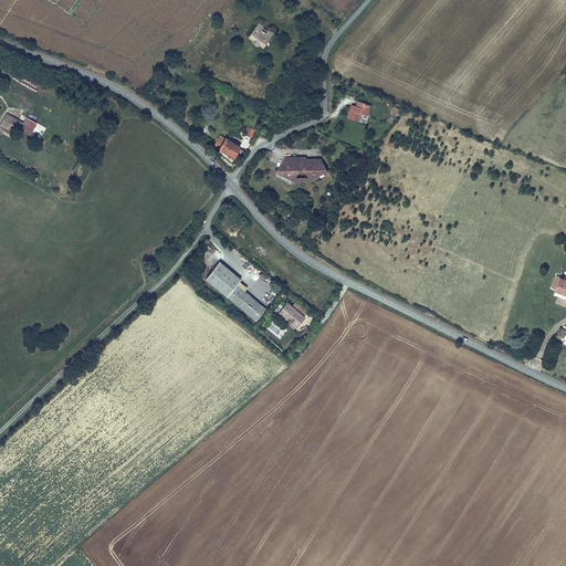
[(252,37),(257,40),(258,39),(263,42),(262,44),(266,48),(276,33),(272,30),(270,33),(264,30),(266,25),(262,22),(252,37)]
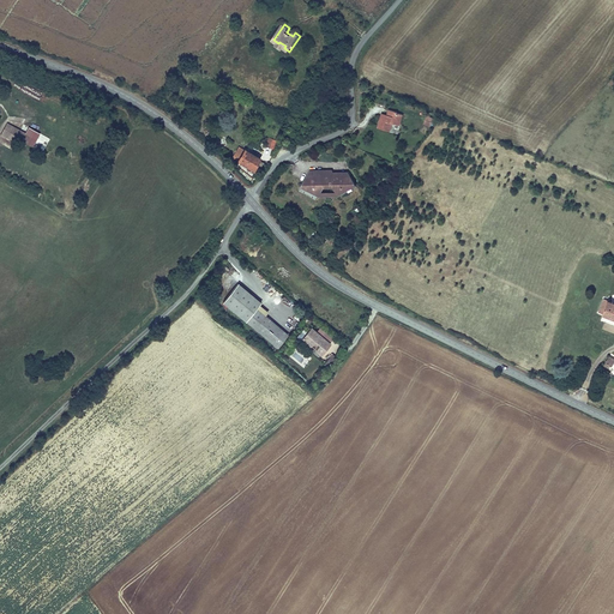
[(381,119),(377,131),(389,136),(392,127),(399,130),(403,121),(396,118),(397,116),(390,114),(387,119),(386,121),(381,119)]
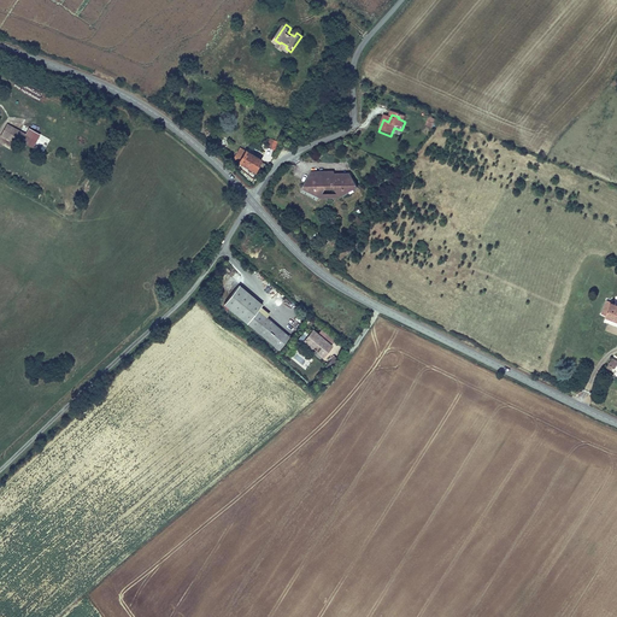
[(9,139),(18,144),(25,131),(16,127),(9,139)]
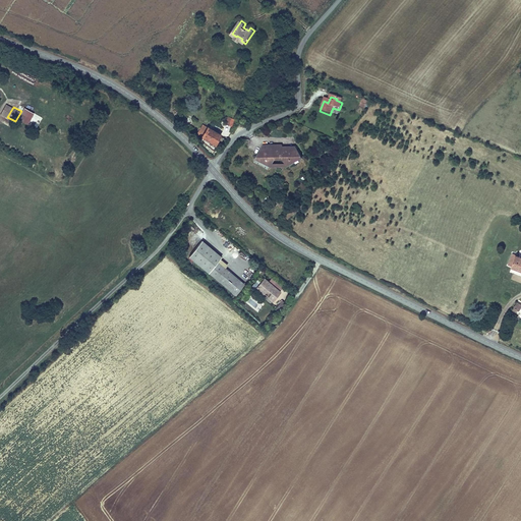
[(27,109),(20,119),(30,125),(36,114),(27,109)]
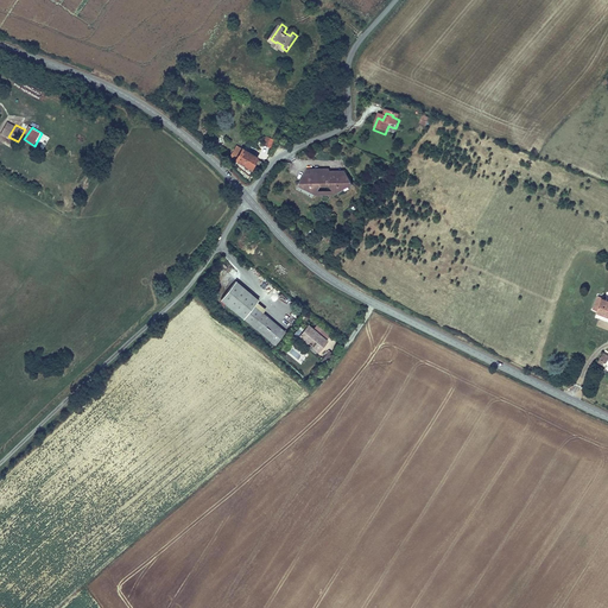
[(232,156),(236,159),(242,150),(238,146),(232,156)]
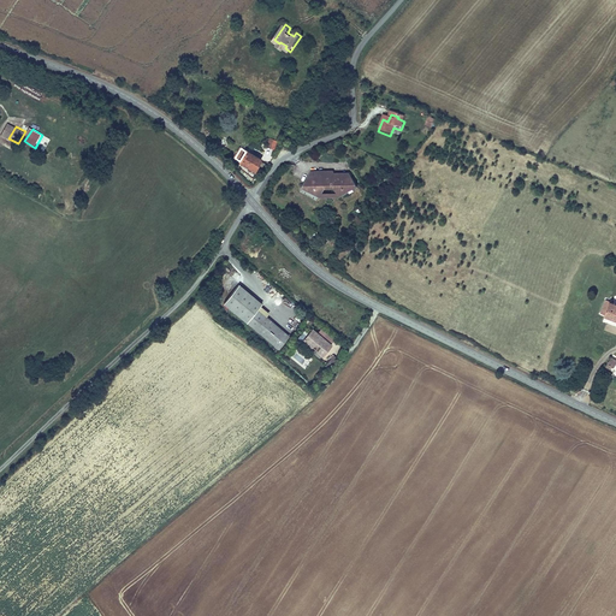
[(256,171),(258,169),(260,171),(265,165),(261,163),(261,161),(246,152),(240,161),(256,171)]
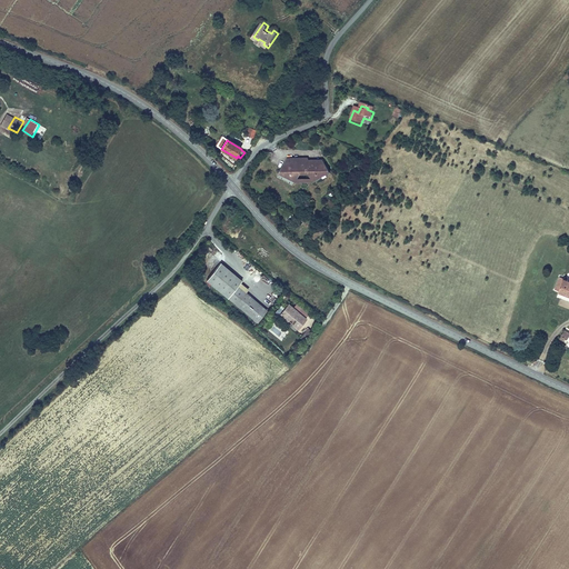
[(279,175),(296,185),(297,183),(299,179),(308,178),(311,183),(312,185),(327,173),(322,166),(312,172),(307,171),(307,167),(297,168),(298,161),(286,161),(279,175)]
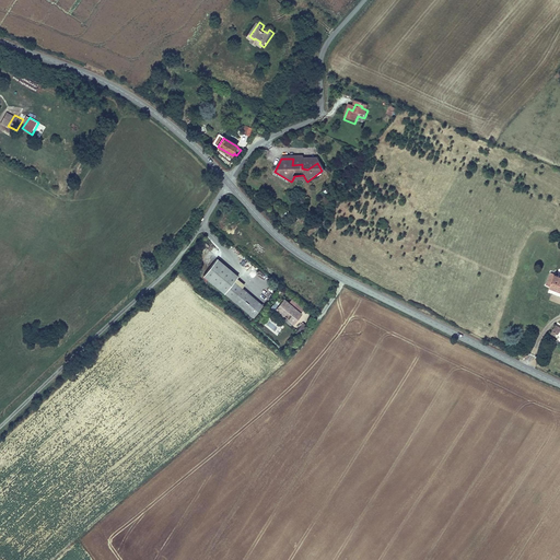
[(302,168),(307,170),(317,163),(315,161),(302,161),(302,159),(293,159),(292,165),(302,164),(302,168)]
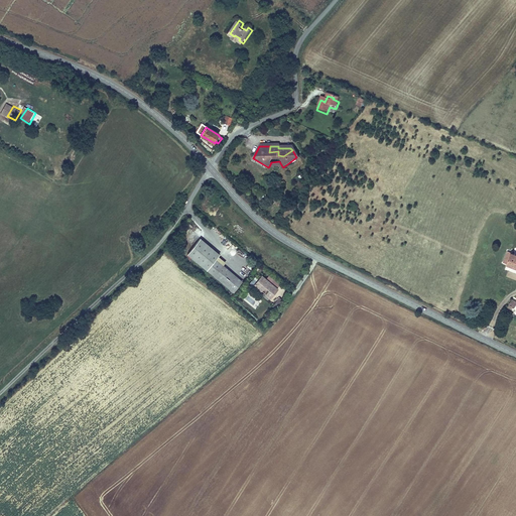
[(296,157),(283,167),(284,169),(298,159),(296,157)]
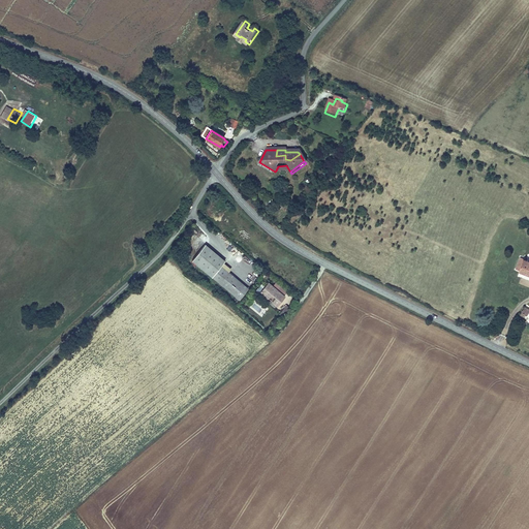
[(258,164),(274,174),(275,172),(259,162),(258,164)]
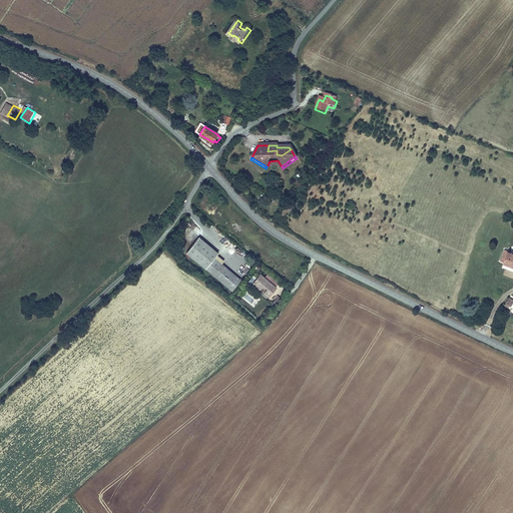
[(275,179),(272,182),(278,187),(281,184),(275,179)]
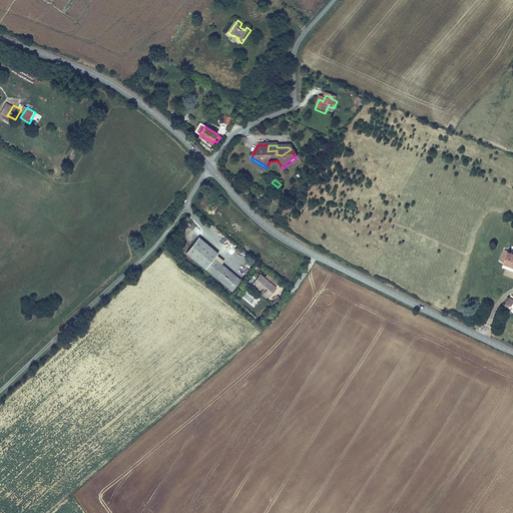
[(512,268),(512,254),(503,251),(498,263),(512,268)]
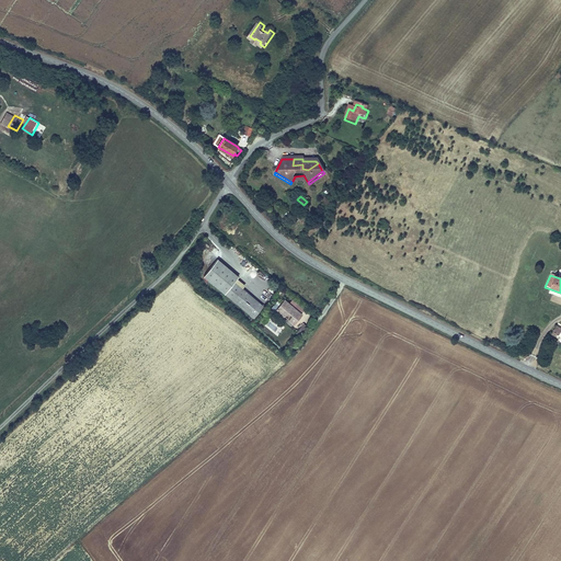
[(242,289),(235,283),(225,295),(233,301),(242,289)]
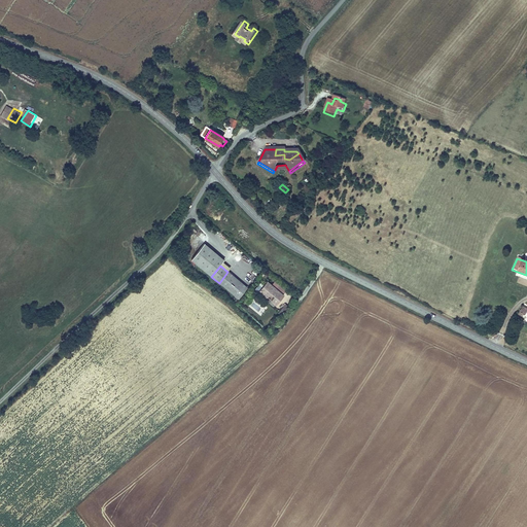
[(227,272),(219,283),(239,299),(247,287),(227,272)]
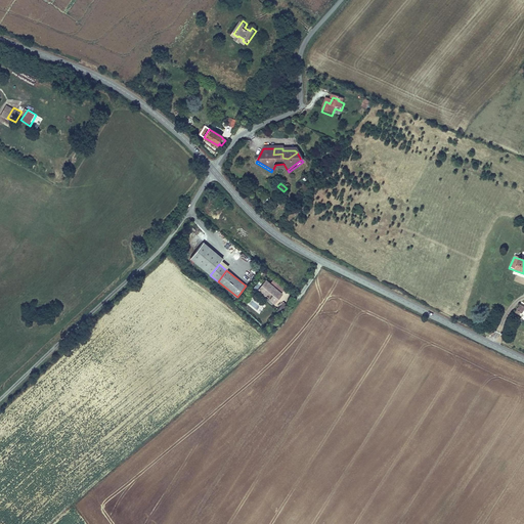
[(259,290),(275,302),(282,293),(266,280),(259,290)]
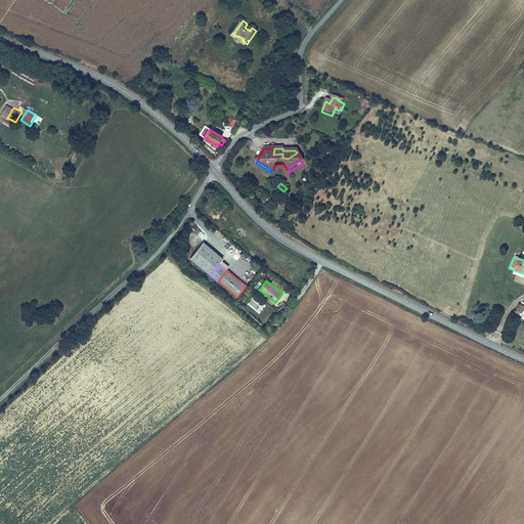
[(282,314),(290,305),(286,301),(278,311),(282,314)]
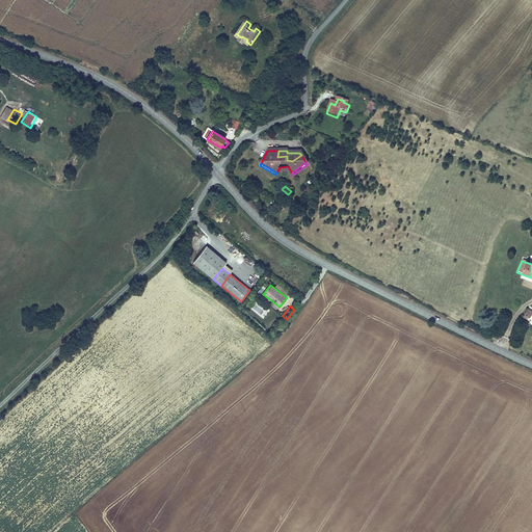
[(527,316),(528,317),(531,312),(527,309),(522,316),(525,318),(527,316)]
